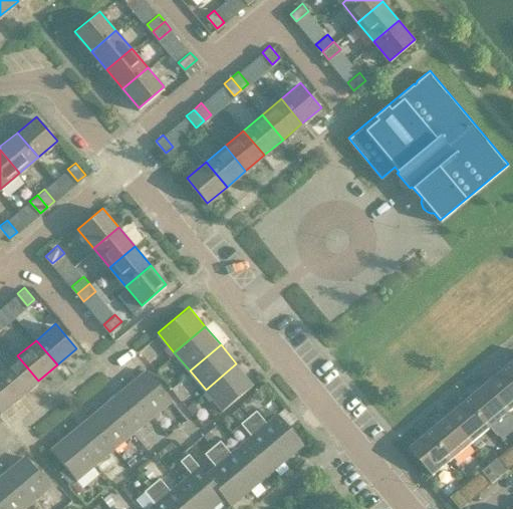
[(17,355),(0,369),(0,372),(19,397),(38,380),(17,355)]
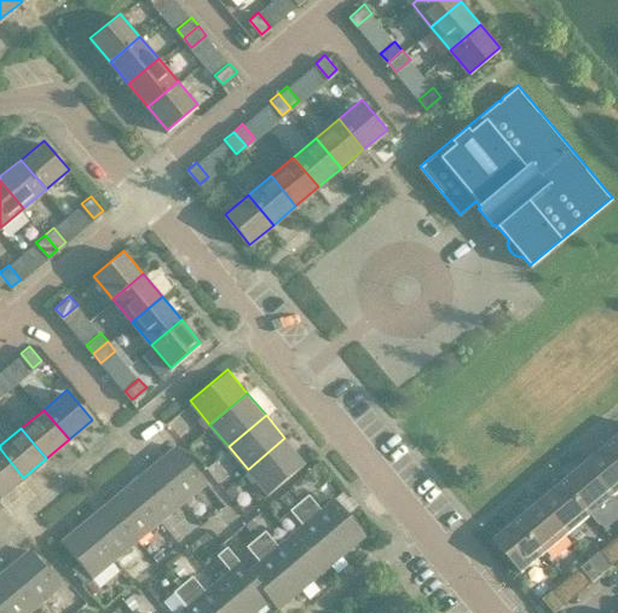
[(284,438),(248,469),(267,492),(305,461),(284,438)]
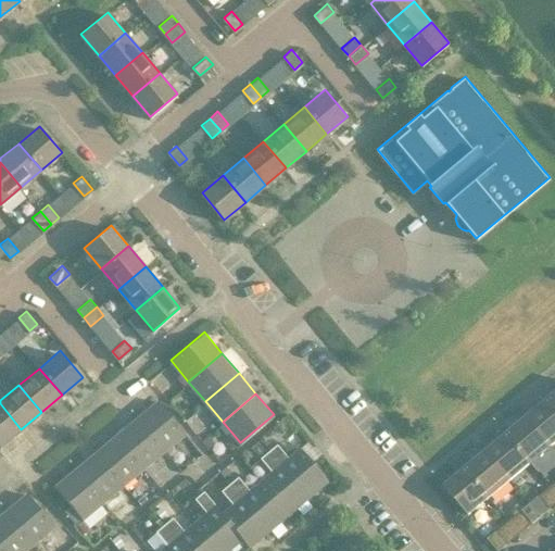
[(528,413),(552,442),(554,440),(554,404),(549,397),(528,413)]
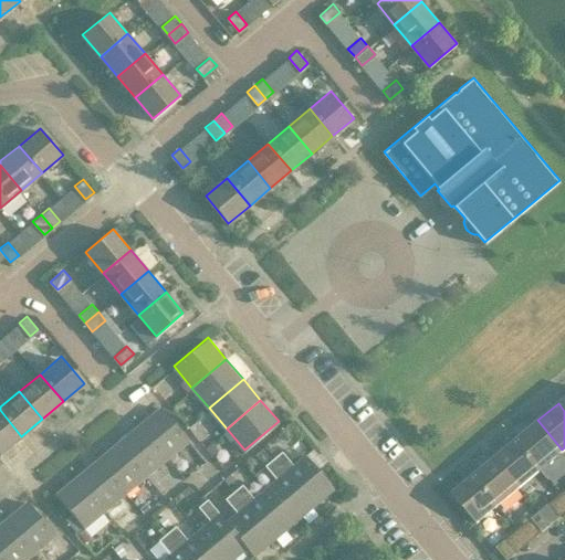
[(160,405),(139,423),(168,457),(189,439),(160,405)]
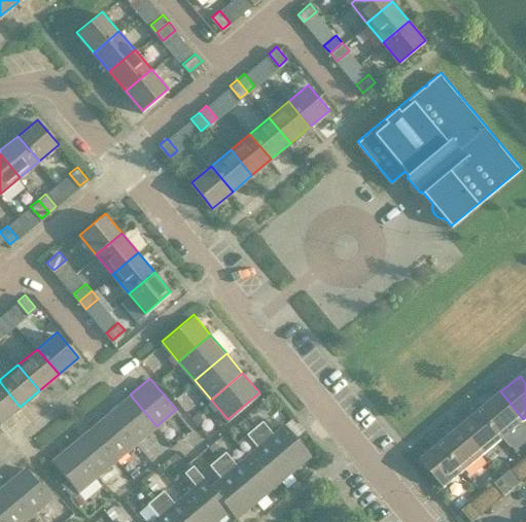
[(0,422),(20,407),(0,382),(0,422)]
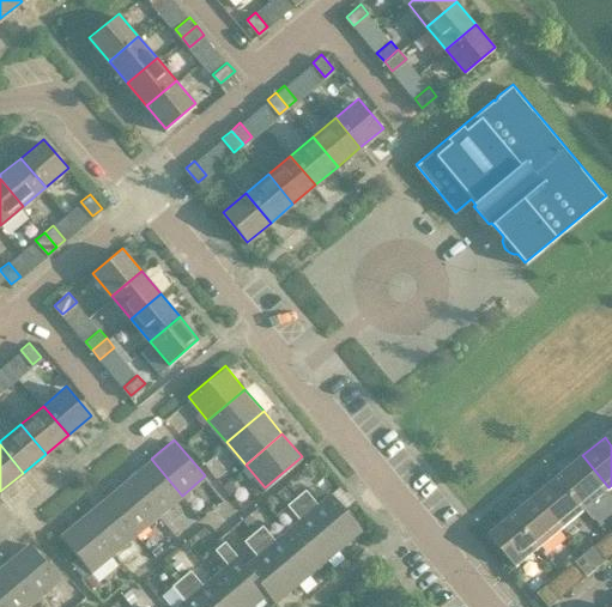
[(559,474),(586,507),(609,487),(582,455),(559,474)]
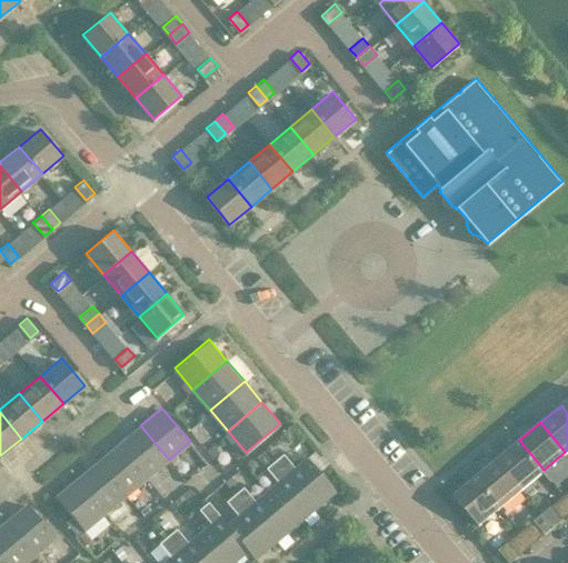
[(148,476),(169,460),(140,425),(119,443),(148,476)]
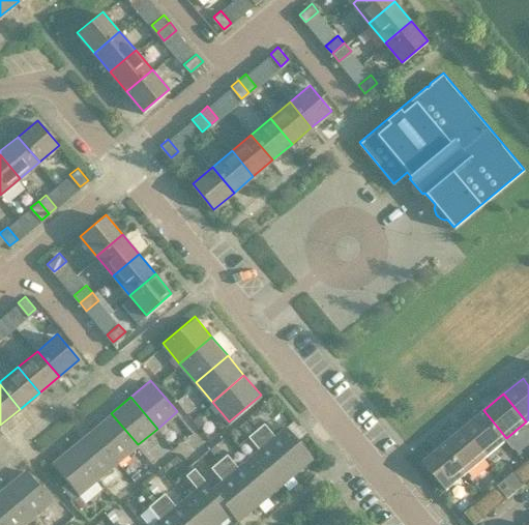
[(464,427),(487,455),(506,438),(483,410),(464,427)]
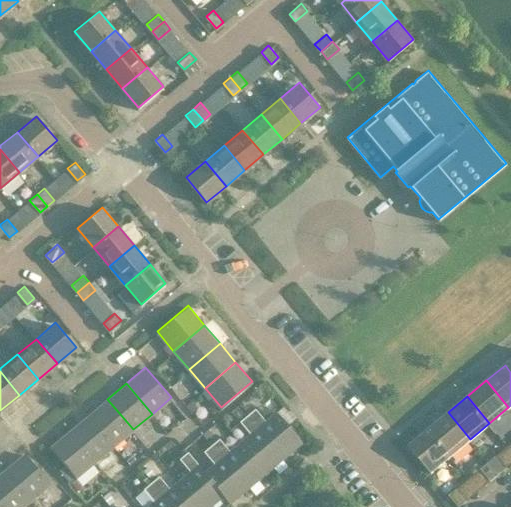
[(114,445),(133,429),(107,399),(89,414),(114,445)]
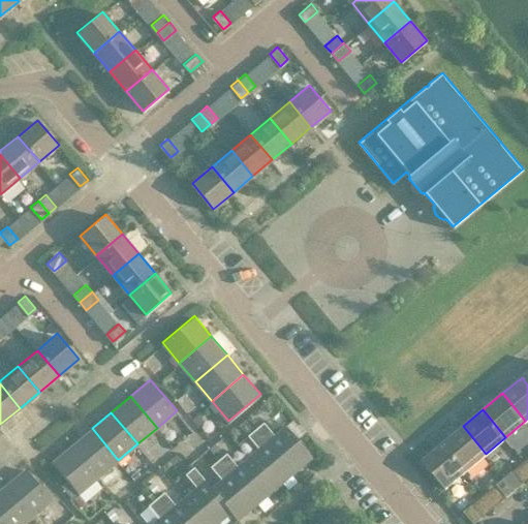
[(255,427),(293,471),(312,456),(286,424),(275,433),(264,421),(255,427)]
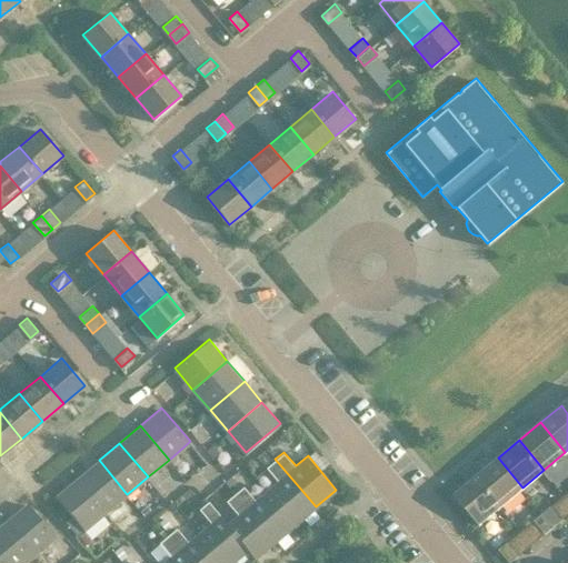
[(477,475),(501,505),(522,488),(498,458),(477,475)]
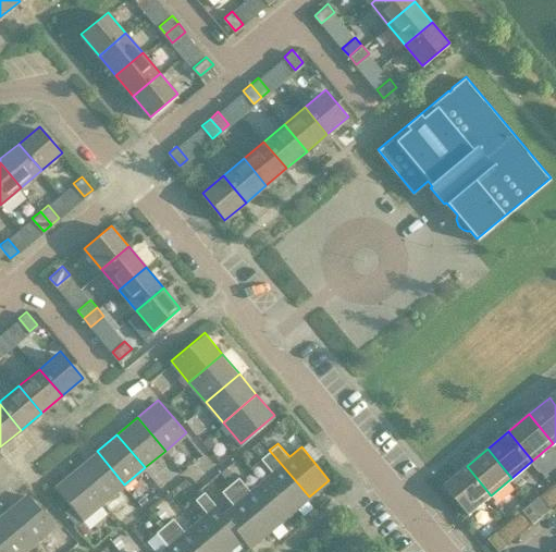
[(272,470),(261,480),(289,513),(309,497),(269,450),(261,457),(272,470)]
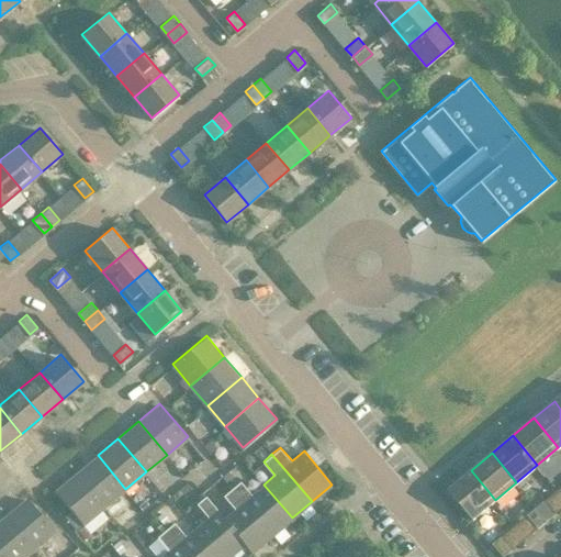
[(77,472),(105,507),(125,489),(98,455),(77,472)]
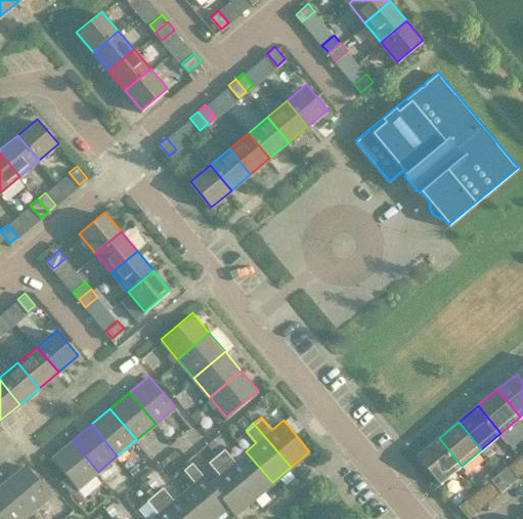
[(462,466),(439,438),(419,455),(442,482),(462,466)]
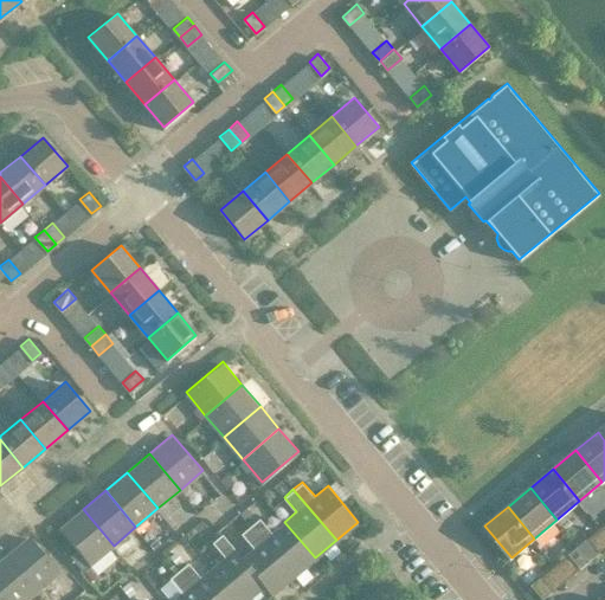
[(90,565),(114,546),(83,509),(59,528),(90,565)]
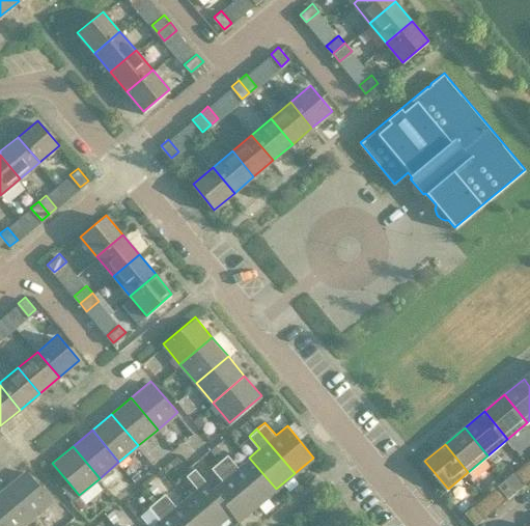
[(276,489),(249,458),(239,466),(227,453),(220,460),(257,504),(276,489)]
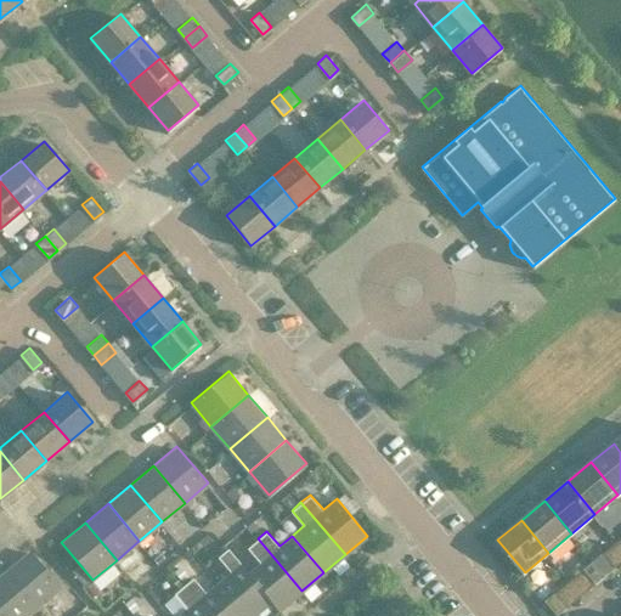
[(260,561),(249,571),(248,572),(271,600),(278,610),(301,591),(258,538),(248,547),(260,561)]
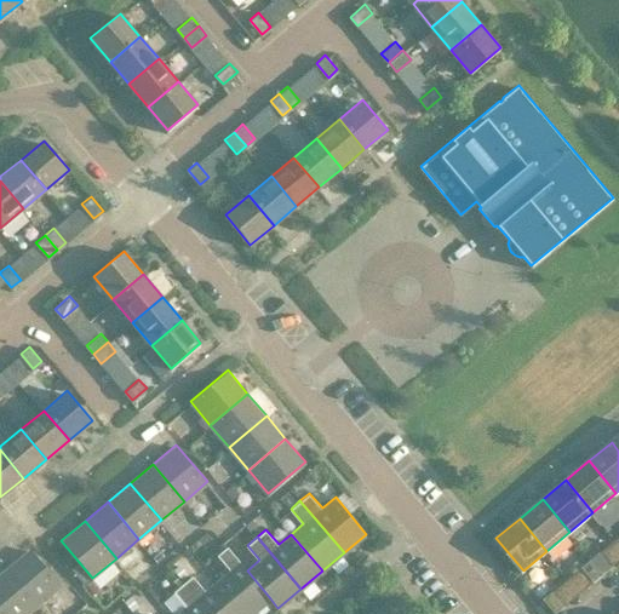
[(247,571),(248,569),(228,545),(218,554),(230,569),(218,579),(246,613),(251,613),(270,598),(247,571)]
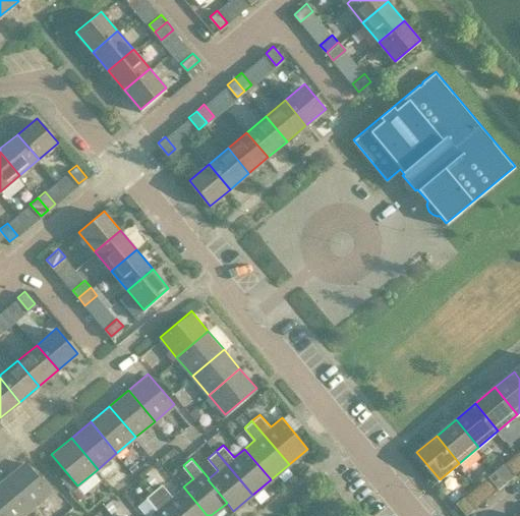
[(5,477),(32,508),(51,492),(24,460),(5,477)]
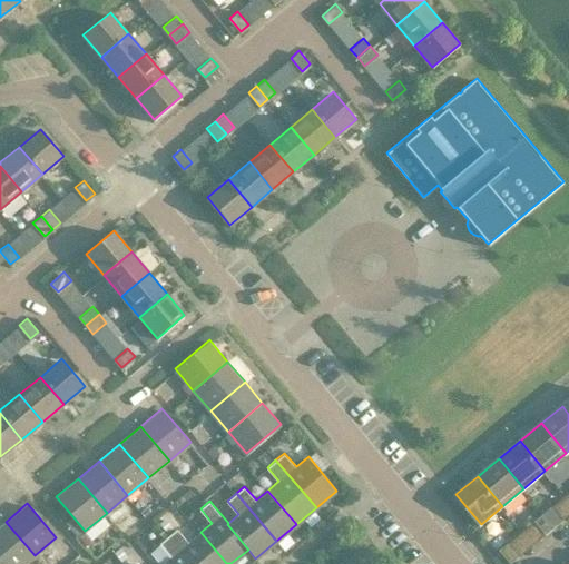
[(552,505),(543,513),(555,525),(563,518),(552,505)]
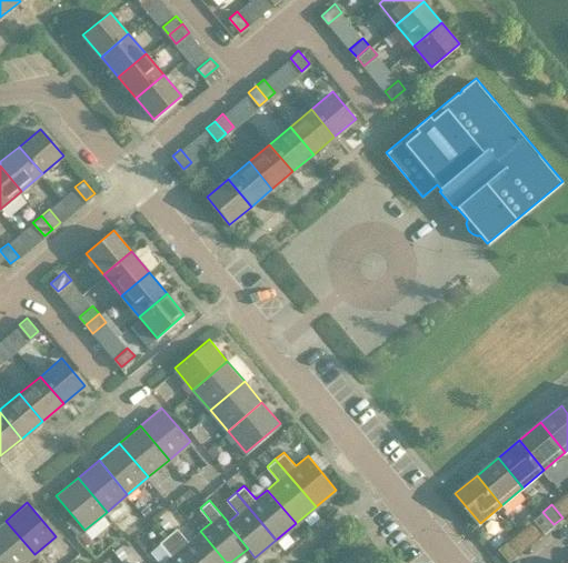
[(546,532),(554,524),(542,512),(535,519),(546,532)]
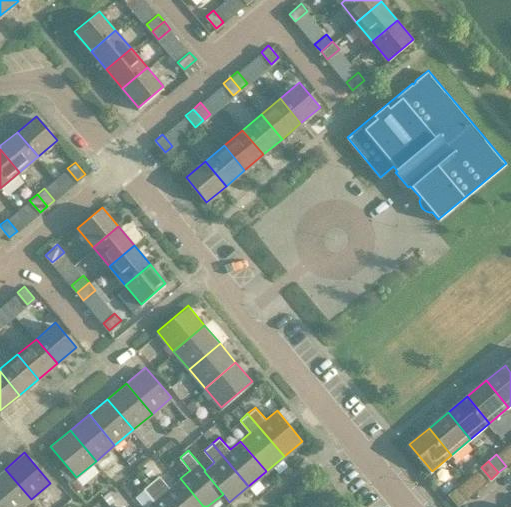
[(0,500),(5,506),(21,506),(31,499),(5,469),(0,472),(0,500)]
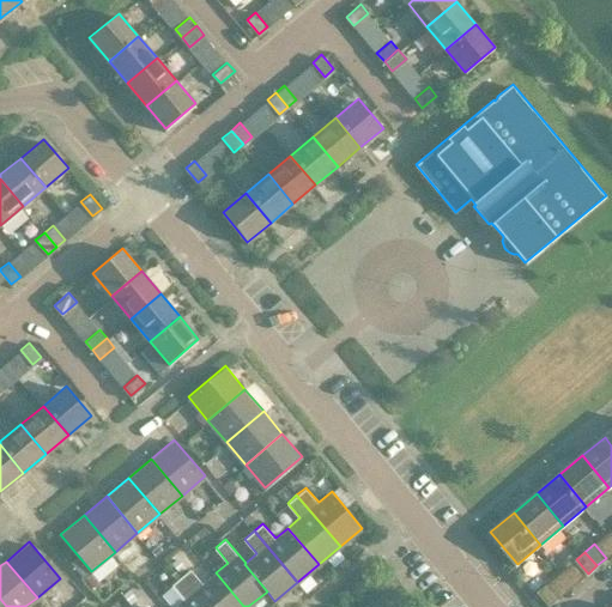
[(191,568),(181,576),(207,606),(243,606),(216,572),(204,583),(191,568)]
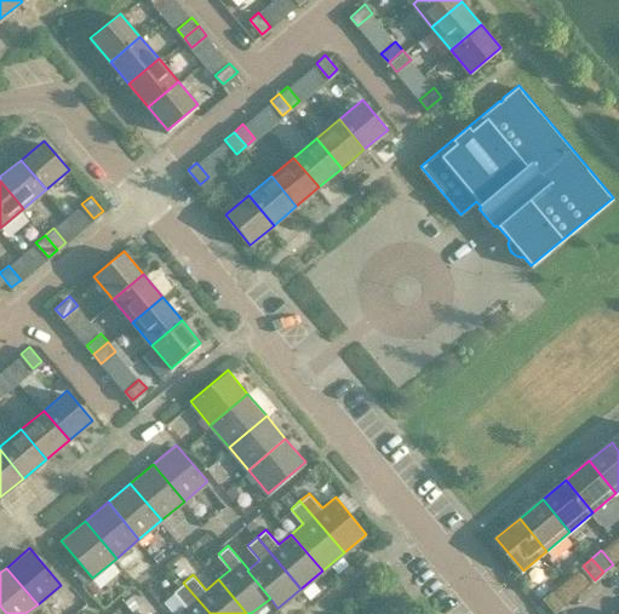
[(210,613),(183,583),(175,590),(187,606),(176,613),(210,613)]
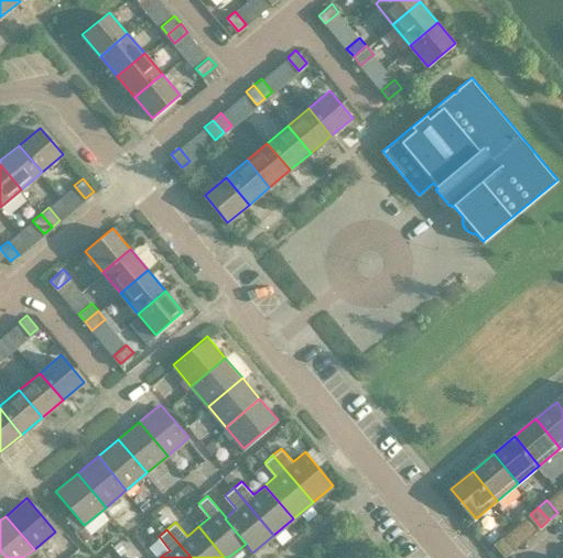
[(496,543),(506,556),(507,556),(515,549),(504,536),(496,543)]
